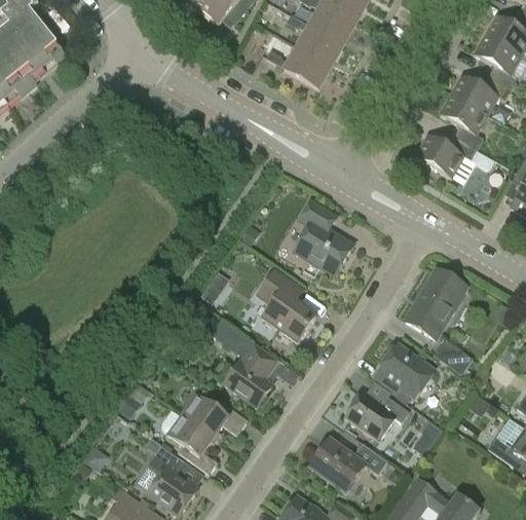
[(0,100),(14,89),(21,97),(37,83),(31,76),(53,59),(59,66),(68,59),(29,10),(38,3),(35,0),(0,0),(0,14),(1,14),(5,20),(0,23),(0,100)]
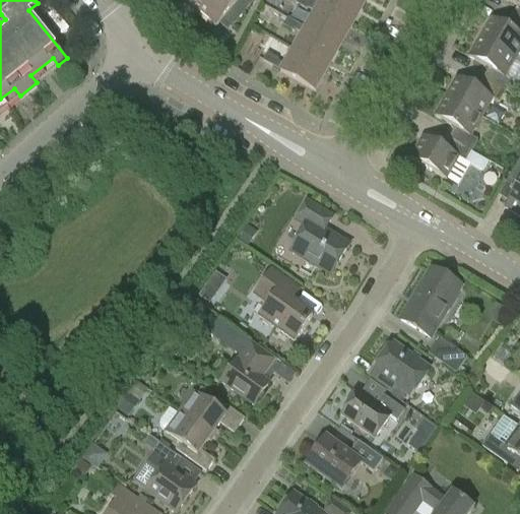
[(202,2),(198,7),(199,7),(216,21),(221,16),(231,23),(251,0),(205,0),(203,3),(202,2)]
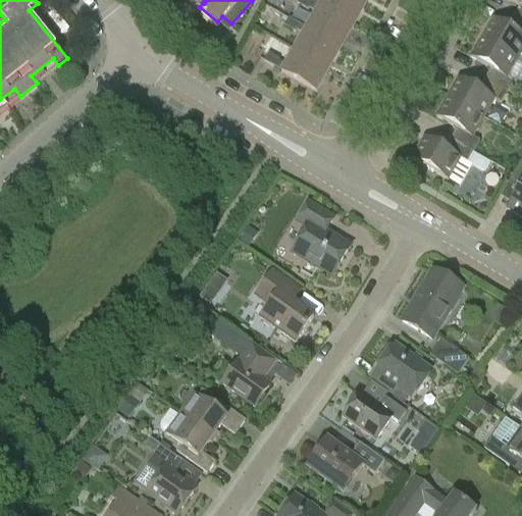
[(314,7),(305,22),(341,43),(353,21),(314,0),(297,0),(308,6),(309,5),(314,7)]
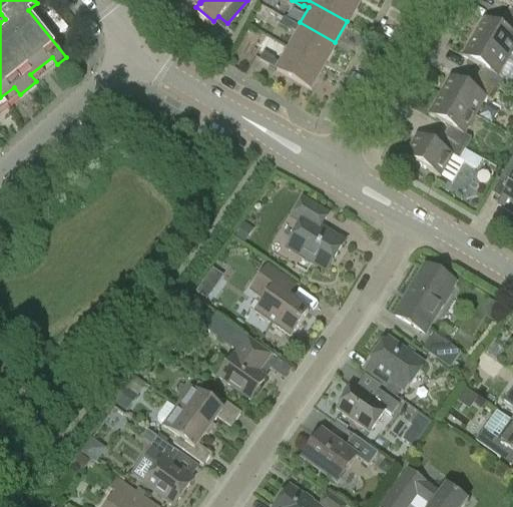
[(309,0),(347,21),(359,1),(357,0),(309,0)]
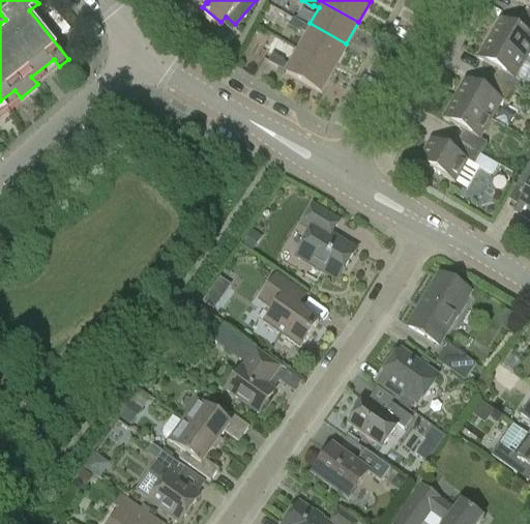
[(297,45),(333,65),(346,44),(310,23),(293,13),(288,22),(305,31),(297,45)]
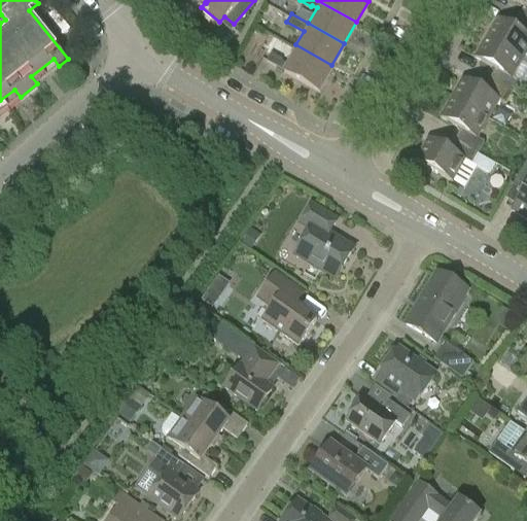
[(485,33),(523,55),(526,46),(526,16),(523,15),(518,26),(496,13),(485,33)]
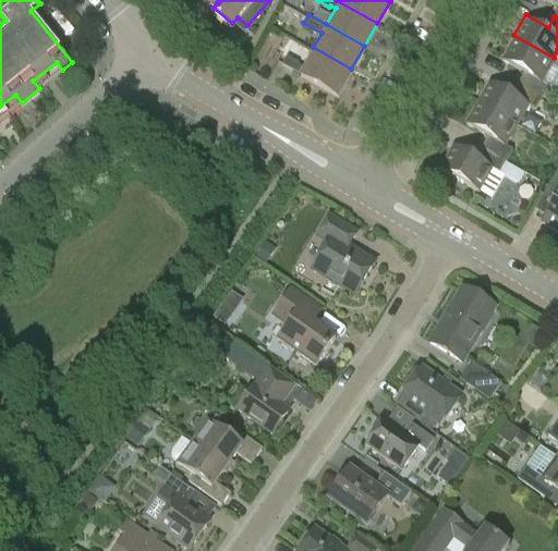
[(513,35),(501,57),(524,69),(518,80),(542,94),(546,87),(549,82),(542,78),(554,58),(513,35)]
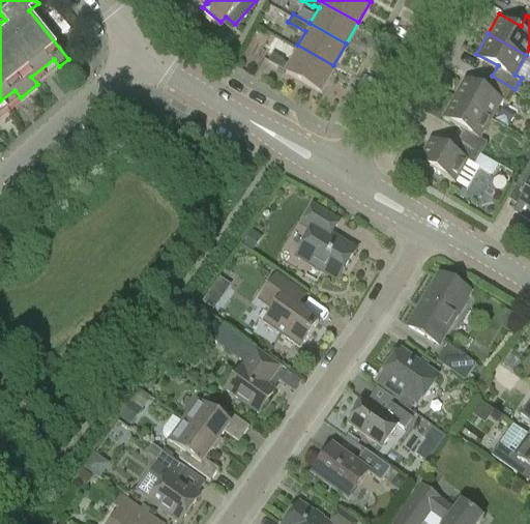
[(288,61),(283,58),(284,56),(272,50),(267,58),(321,88),(333,65),(297,45),(288,61)]
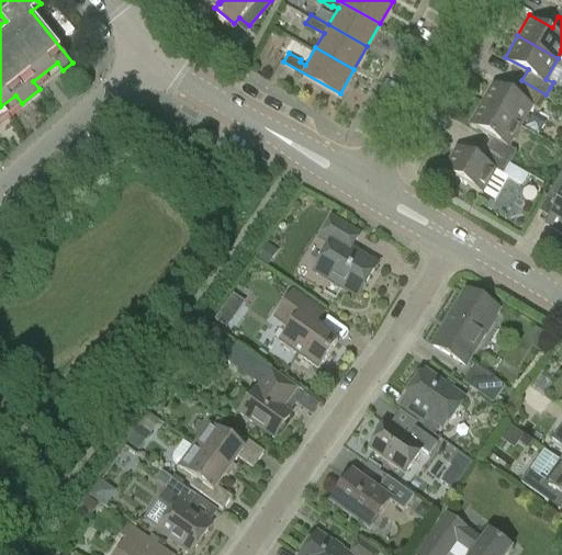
[(515,91),(493,78),(481,100),(520,122),(532,102),(539,106),(546,94),(521,80),(515,91)]
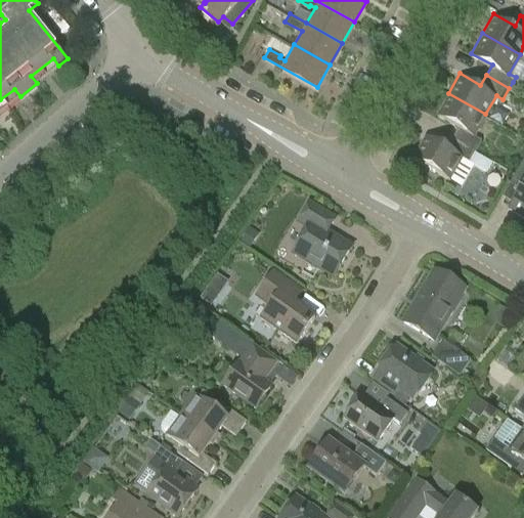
[(513,82),(509,88),(516,92),(518,88),(520,86),(513,82)]
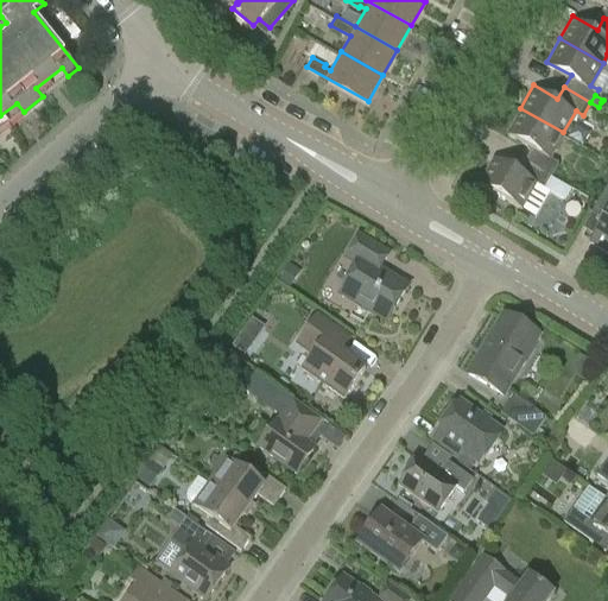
[(525,156),(531,160),(551,171),(558,159),(551,155),(563,132),(520,108),(507,131),(531,145),(525,156)]
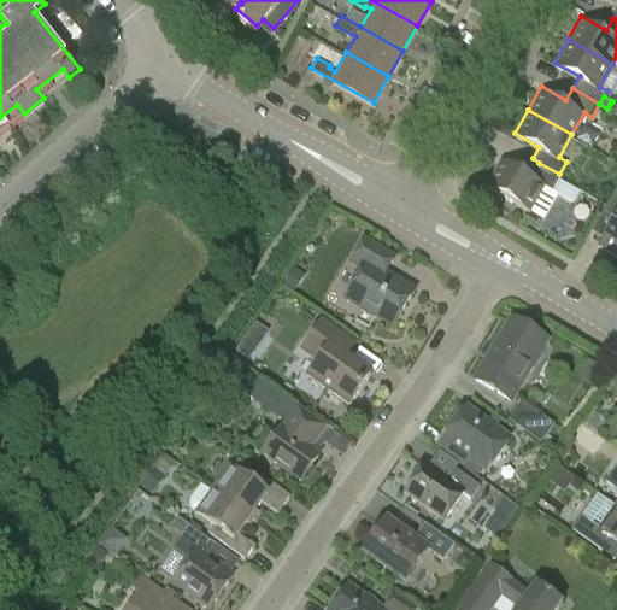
[(486,183),(544,216),(558,191),(552,187),(559,174),(539,163),(533,158),(526,170),(501,157),(486,183)]
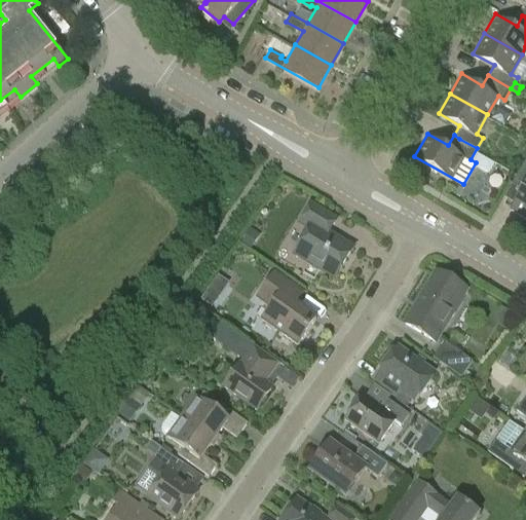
[(525,156),(512,180),(522,186),(510,207),(525,215),(525,156)]
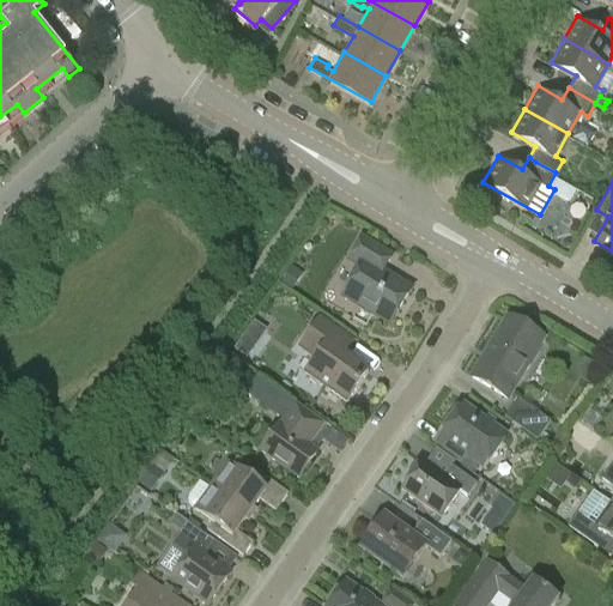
[(350,254),(363,262),(345,291),(390,319),(411,284),(382,267),(392,252),(362,234),(350,254)]
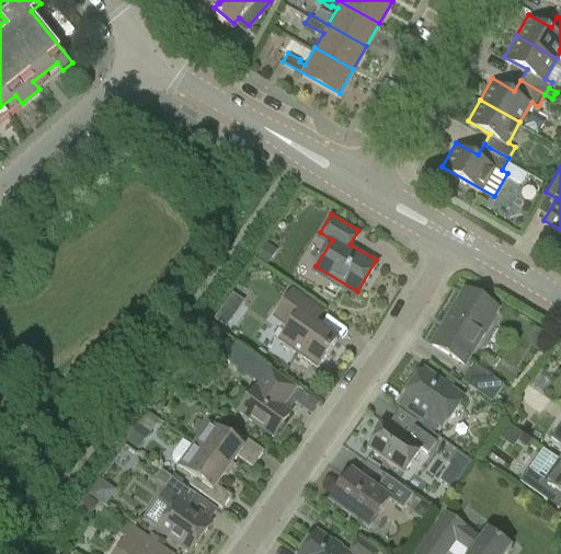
[(256,255),(265,262),(271,254),(262,247),(256,255)]
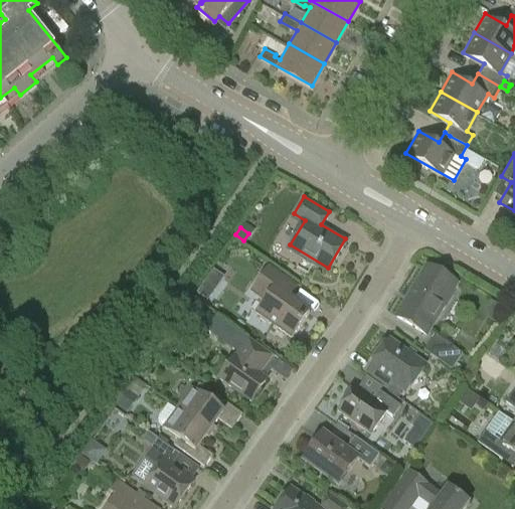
[(292,334),(309,309),(289,294),(296,284),(269,264),(252,287),(266,296),(256,309),(292,334)]
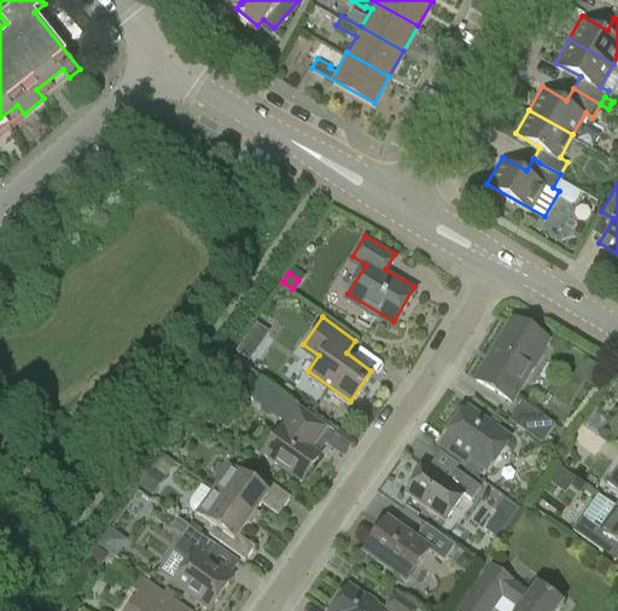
[(541,347),(544,342),(509,320),(476,376),(511,396),(531,361),(535,364),(540,354),(543,348),(541,347)]
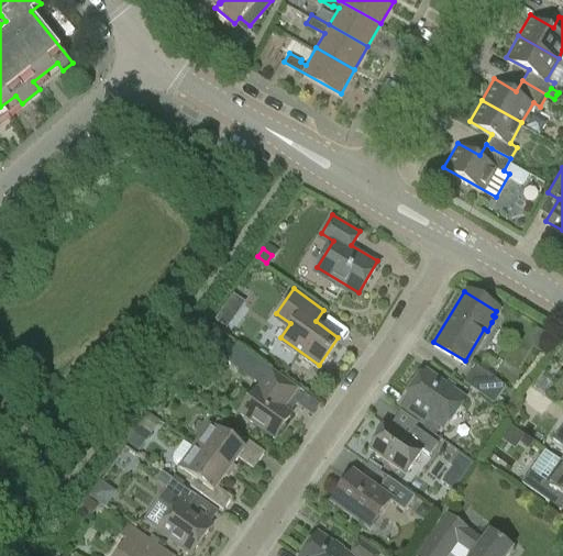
[(233,315),(222,308),(214,318),(227,325),(233,315)]
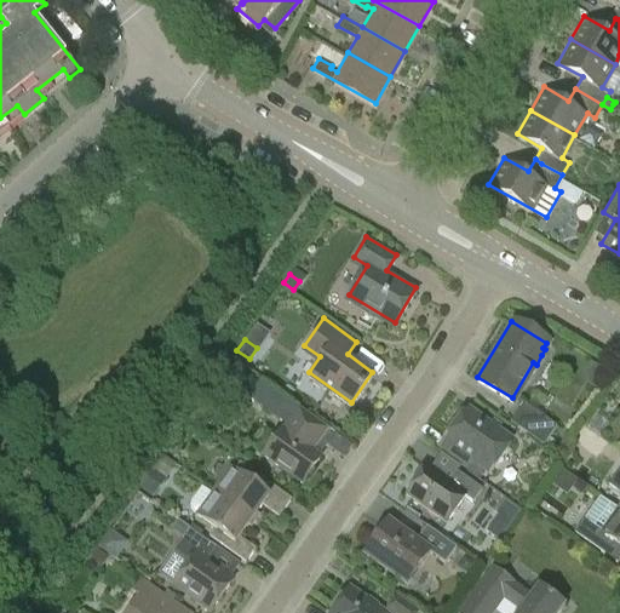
[(227,356),(222,362),(223,370),(229,374),(236,374),(241,368),(240,361),(235,356),(227,356)]
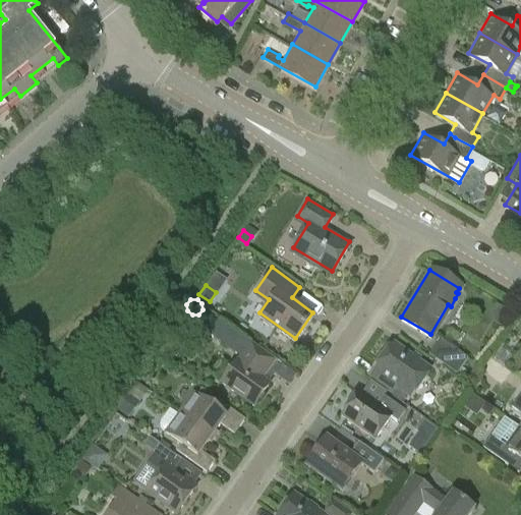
[(221,379),(254,402),(270,381),(263,376),(276,356),(219,316),(209,331),(240,353),(221,379)]
